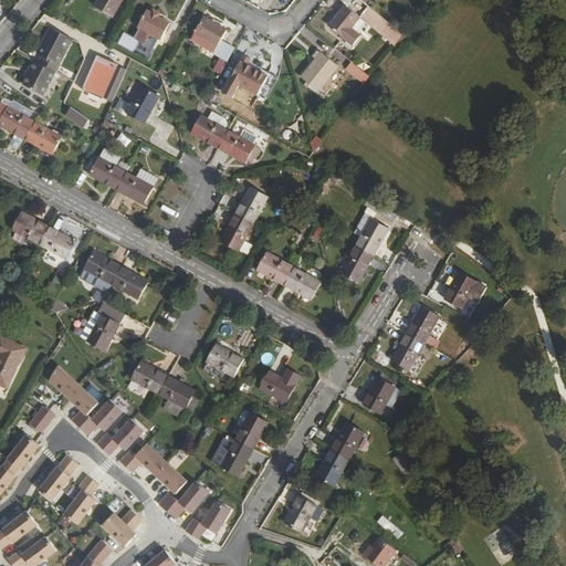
[(98,0),(94,8),(113,18),(122,0),(98,0)]
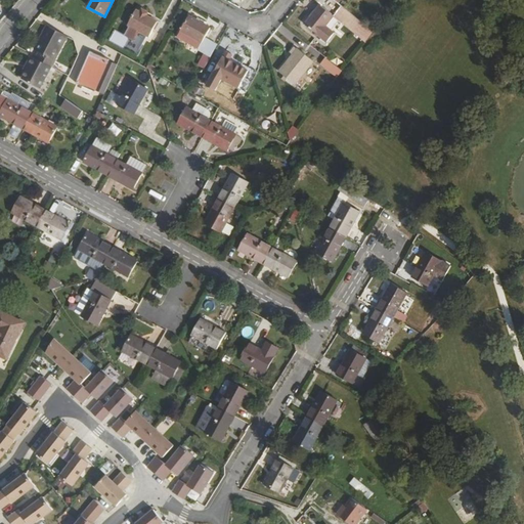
[(335,14),(366,40),(373,33),(341,6),(335,14)]
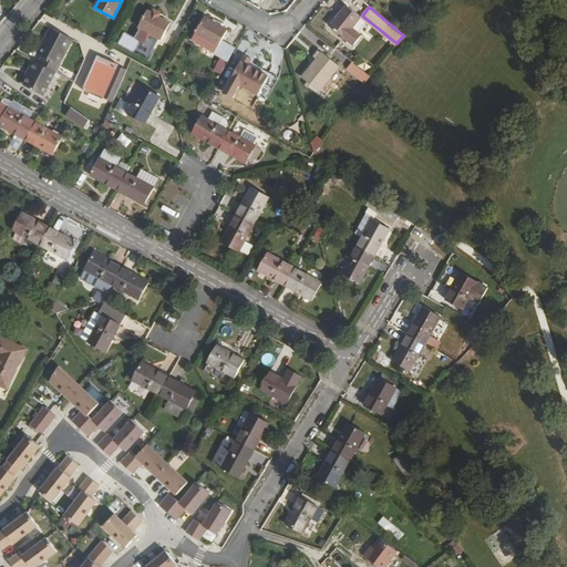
[(353,47),(370,26),(360,19),(347,8),(329,28),(353,47)]
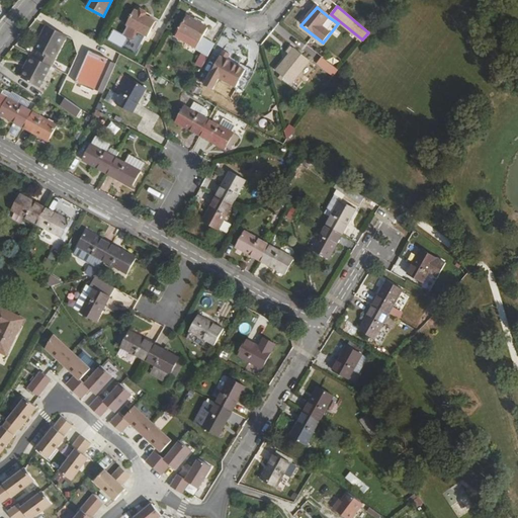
[(127,27),(137,32),(147,37),(155,23),(145,17),(147,14),(141,11),(139,14),(134,12),(125,25),(127,27)]
